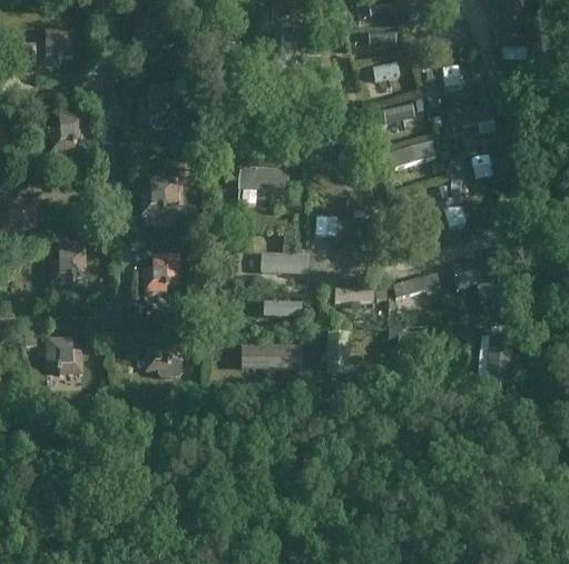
[(217,0),(219,9),(254,5),(253,0),(217,0)]
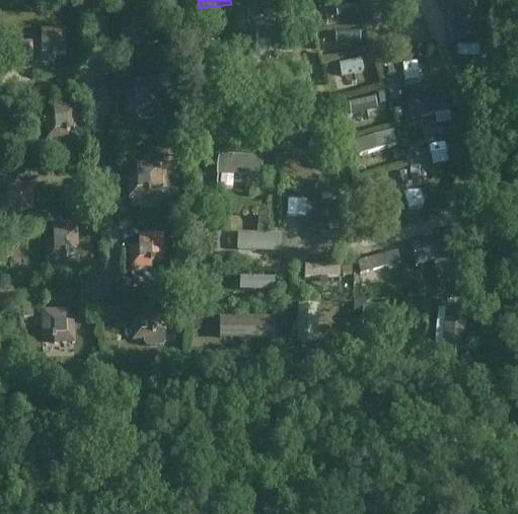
[(347,0),(343,1),(345,12),(357,10),(355,0),(347,0)]
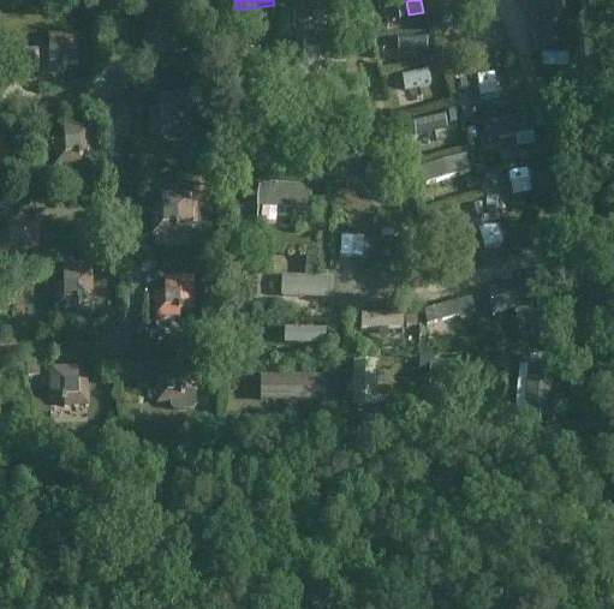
[(536,0),(536,49),(573,49),(573,0),(536,0)]
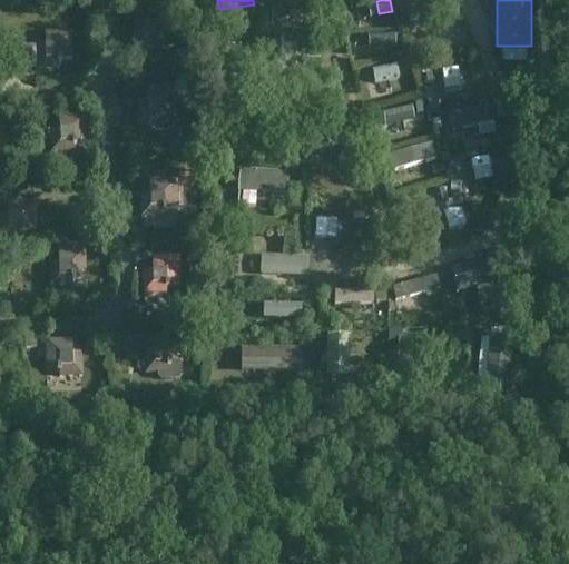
[(135,20),(134,20),(135,46),(147,46),(147,43),(175,42),(174,5),(135,6),(135,20)]
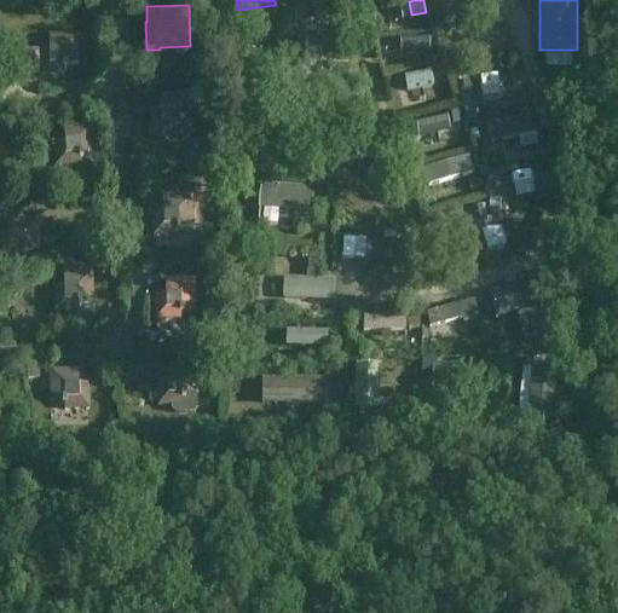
[(465,7),(445,12),(448,25),(467,23),(465,7)]
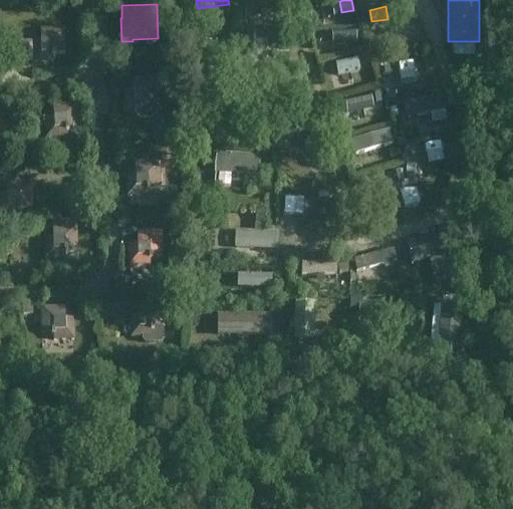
[(32,38),(16,38),(16,61),(32,60),(54,59),(54,49),(66,49),(66,25),(41,26),(41,37),(32,38)]
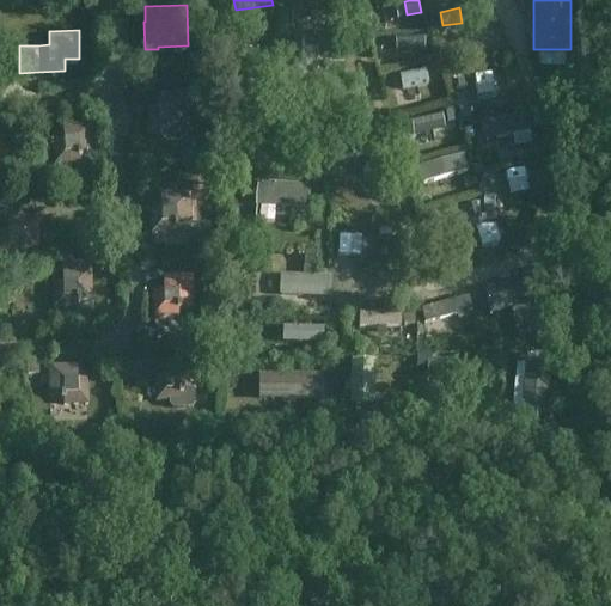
[(425,30),(405,30),(405,46),(426,44),(425,30)]
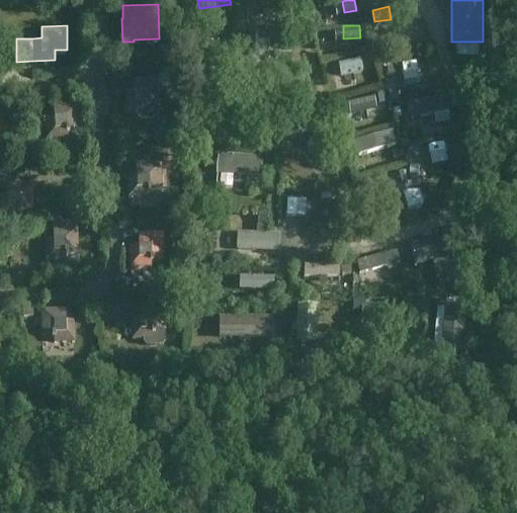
[(372,52),(366,53),(368,65),(374,64),(372,52)]
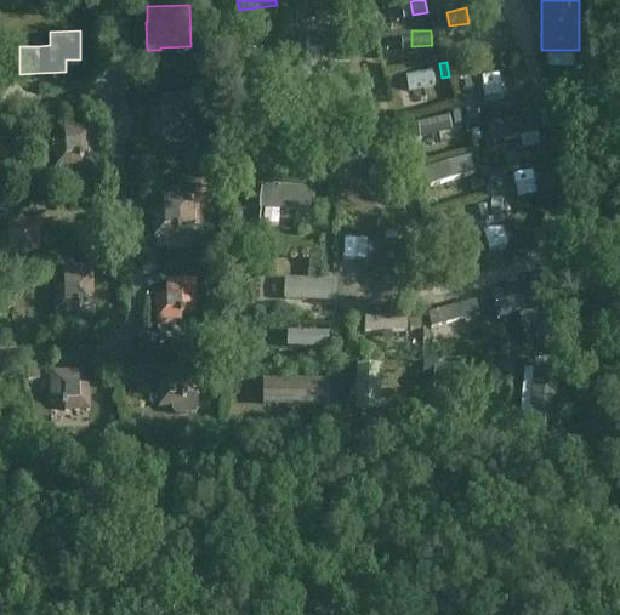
[(433,64),(400,72),(403,85),(407,85),(409,97),(428,92),(425,80),(437,78),(433,64)]
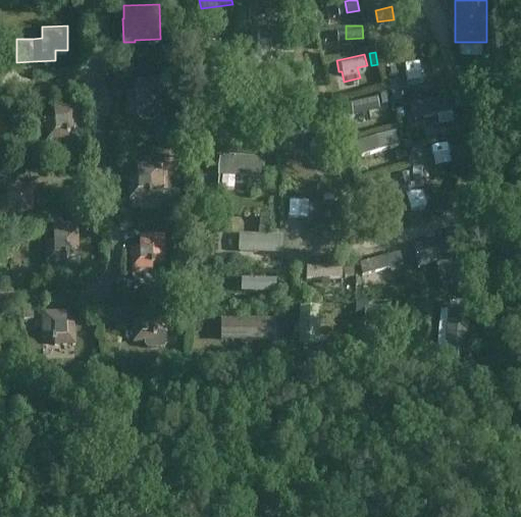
[(200,75),(199,101),(210,101),(210,94),(232,95),(232,75),(210,75),(210,65),(200,64),(200,75)]
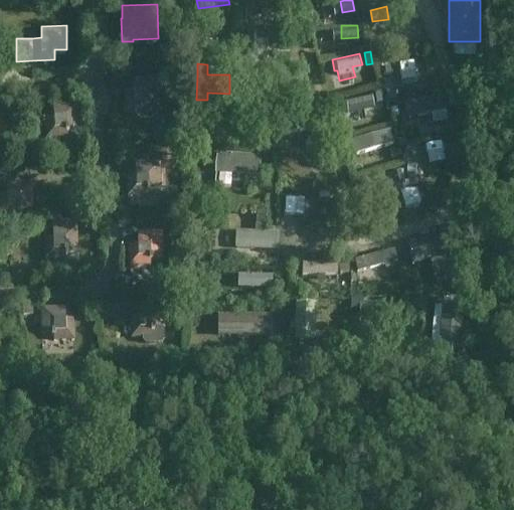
[(386,72),(387,82),(416,79),(415,68),(386,72)]
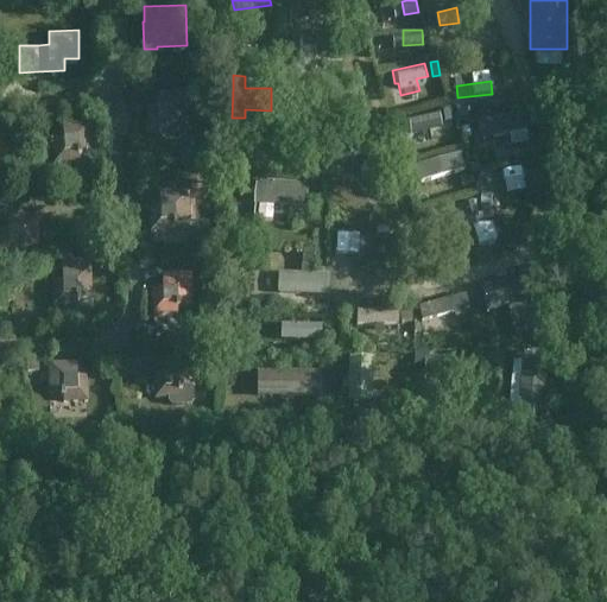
[(158,102),(147,102),(149,128),(160,128),(160,132),(165,137),(181,137),(193,125),(193,115),(188,115),(187,88),(158,88),(158,102)]
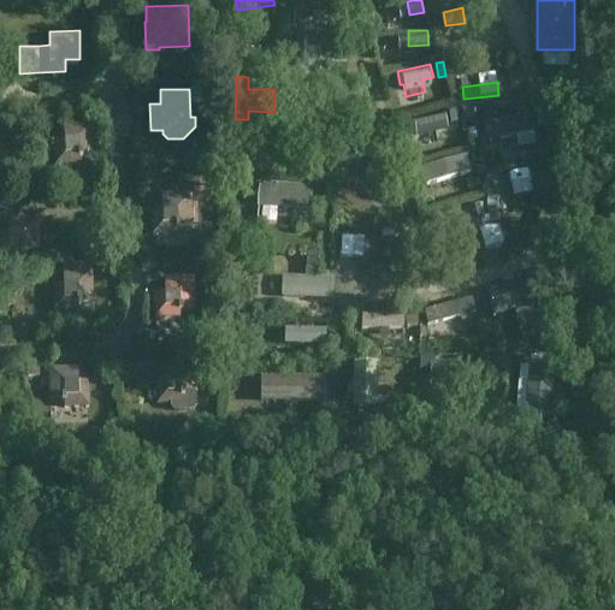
[(474,102),(463,102),(466,114),(475,113),(474,102)]
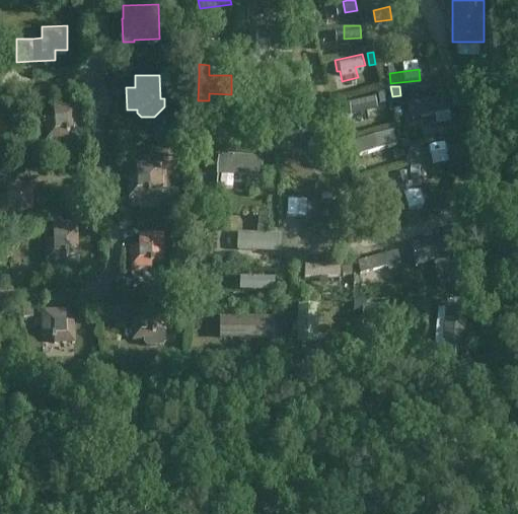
[(385,87),(378,88),(380,100),(387,98),(385,87)]
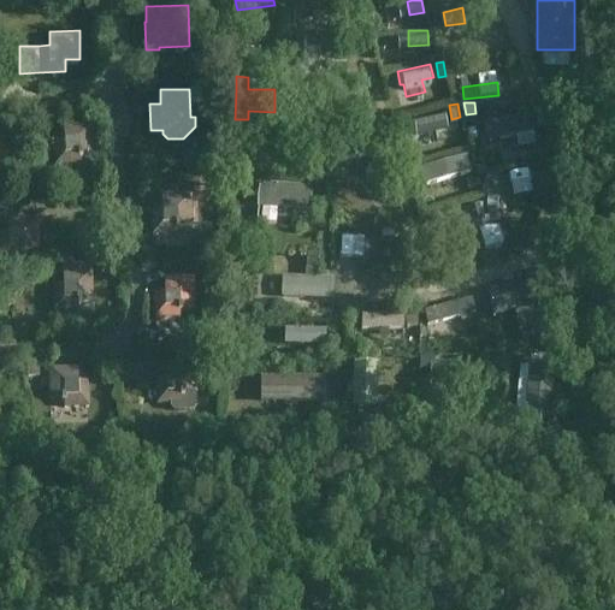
[(514,132),(530,130),(533,129),(530,110),(484,118),(488,136),(514,132)]
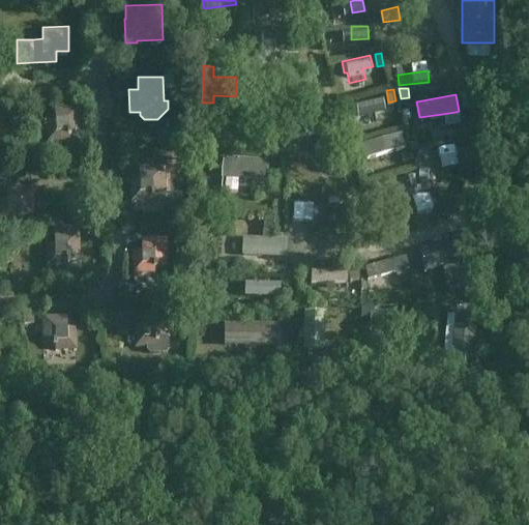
[(55,117),(45,118),(47,140),(68,139),(68,129),(81,128),(80,103),(54,105),(55,117)]
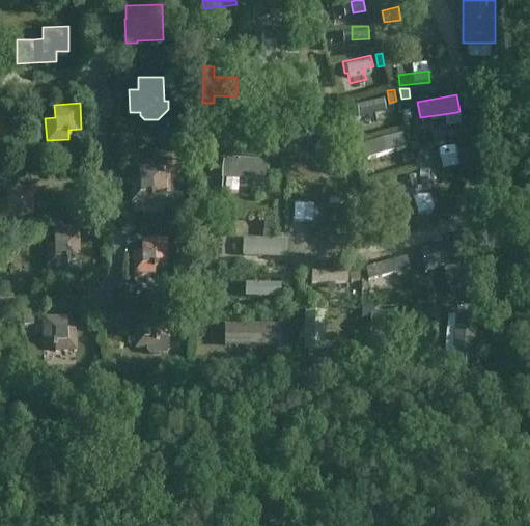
[(349,109),(350,121),(375,118),(374,106),(349,109)]
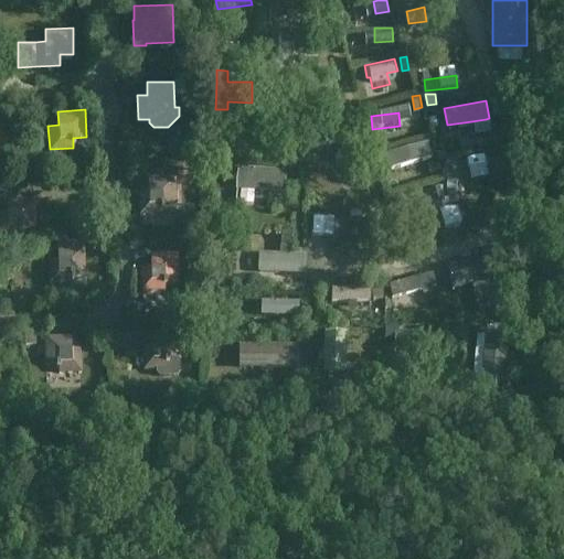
[(437,113),(429,114),(432,125),(439,124),(437,113)]
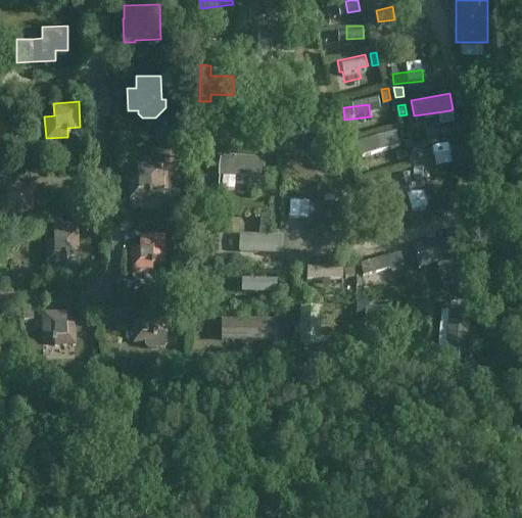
[(316,114),(279,124),(282,136),(319,128),(316,114)]
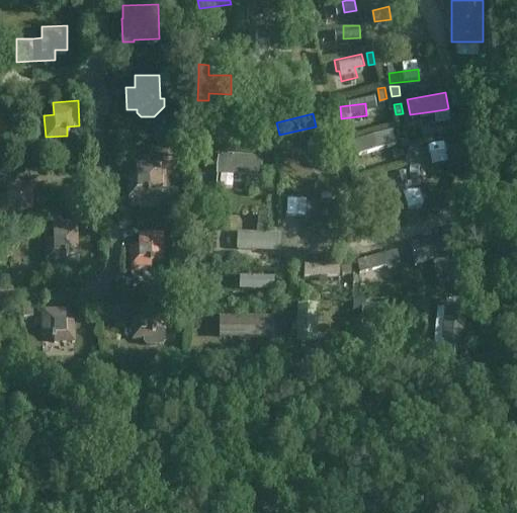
[(356,153),(397,142),(394,127),(352,138),(356,153)]
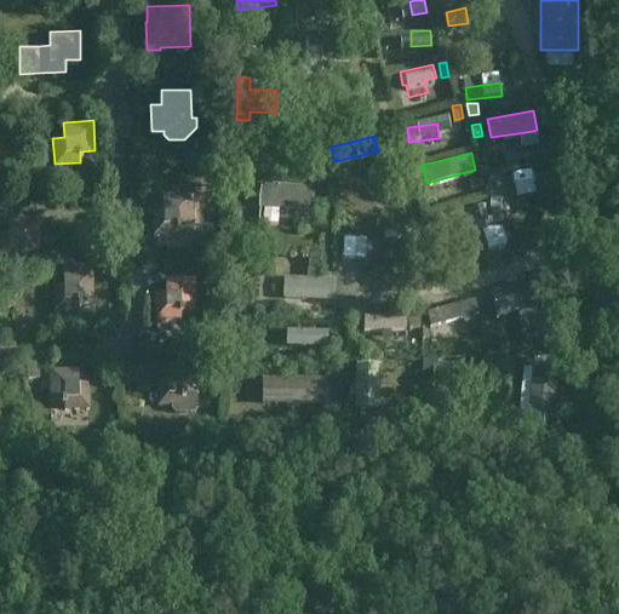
[(378,165),(367,167),(370,177),(380,174),(378,165)]
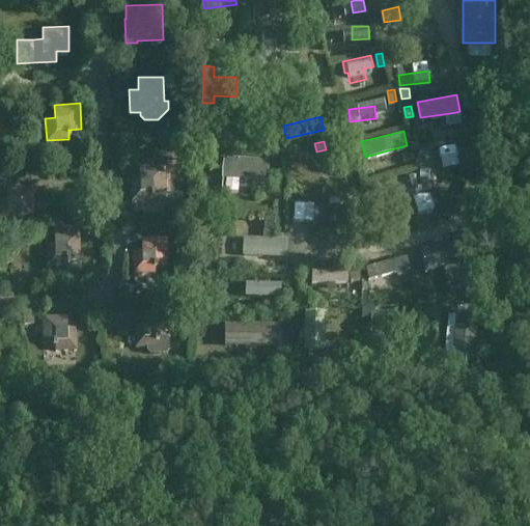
[(429,144),(417,146),(419,155),(431,153),(429,144)]
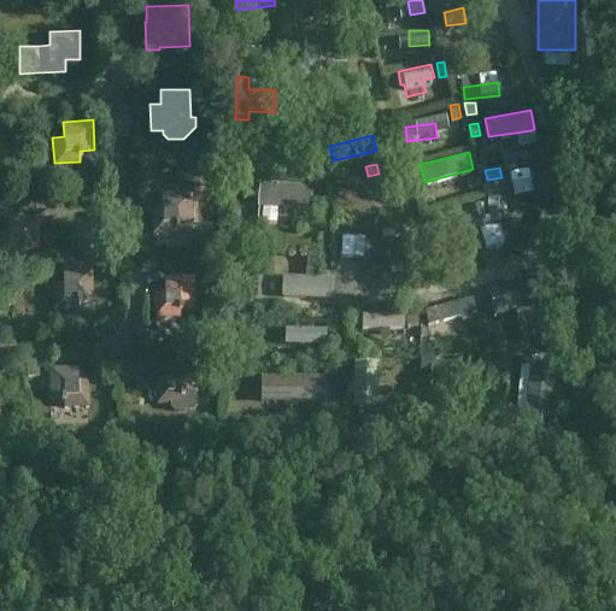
[(480,172),(468,175),(470,187),(482,184),(480,172)]
